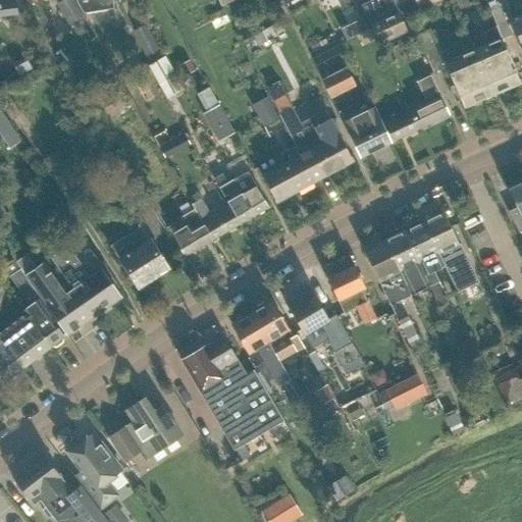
[(0,0),(0,14),(0,15),(0,14),(0,12),(14,11),(13,0),(0,0)]
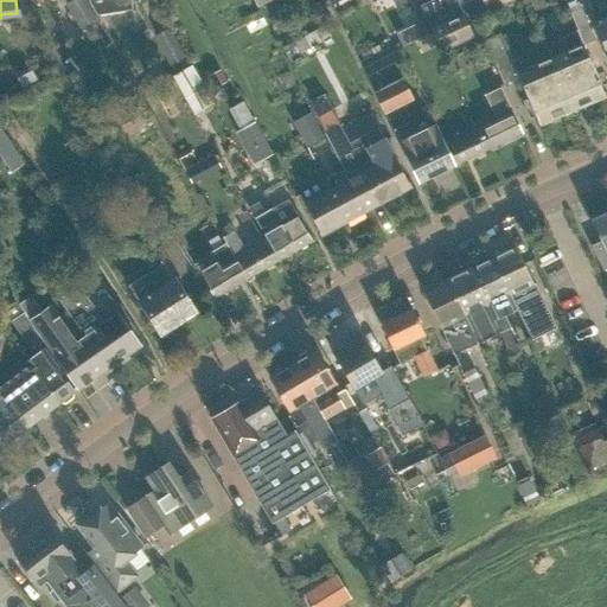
[(87,0),(70,0),(66,2),(81,27),(97,19),(87,0)]
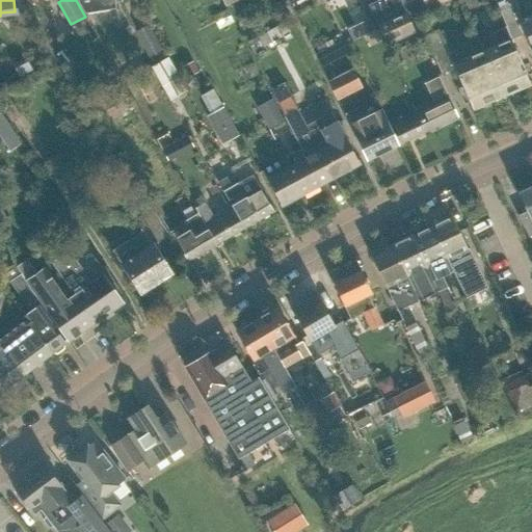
[(77,0),(78,2),(84,12),(109,8),(108,2),(121,0),(77,0)]
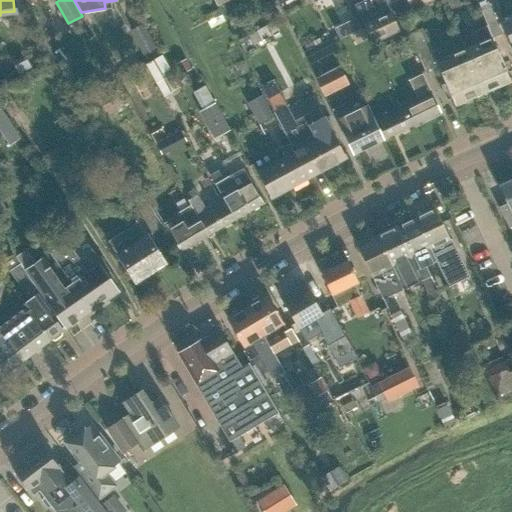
[(383,0),(369,0),(356,6),(364,23),(372,41),(397,30),(389,12),(383,0)]
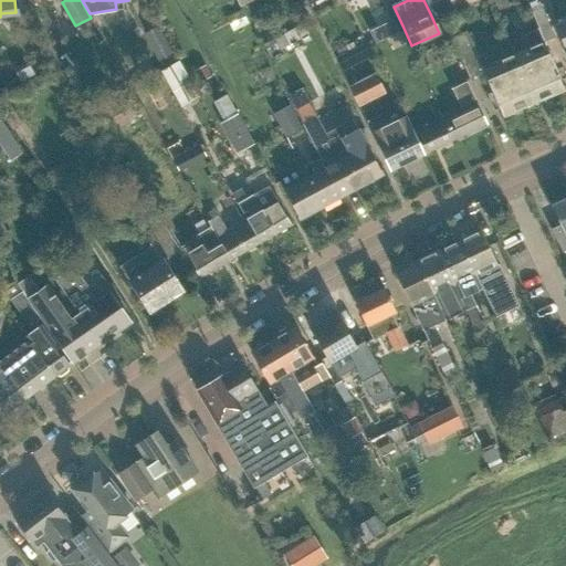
[(538,27),(537,28),(542,41),(554,37),(540,1),(528,4),(538,27)]
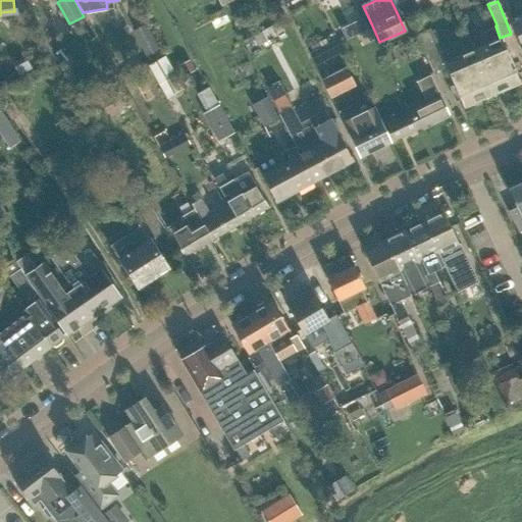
[(521,18),(512,22),(521,45),(521,18)]
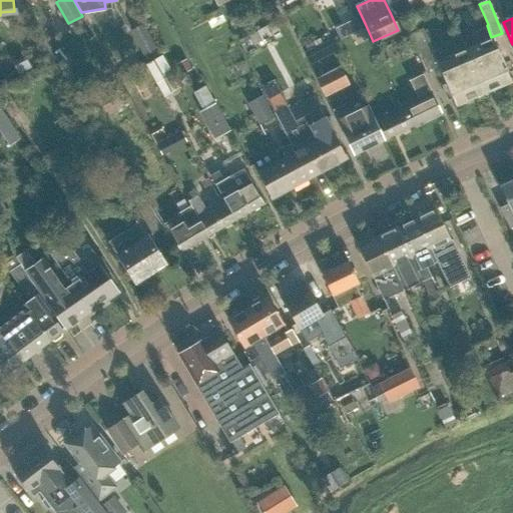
[(168,21),(160,26),(165,36),(174,32),(168,21)]
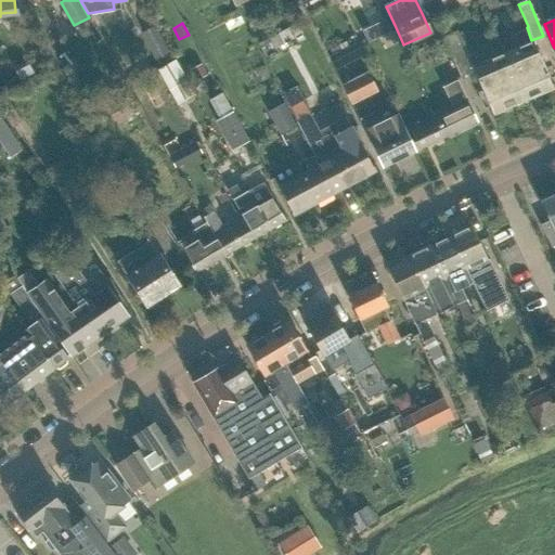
[(154,25),(142,31),(156,60),(168,53),(154,25)]
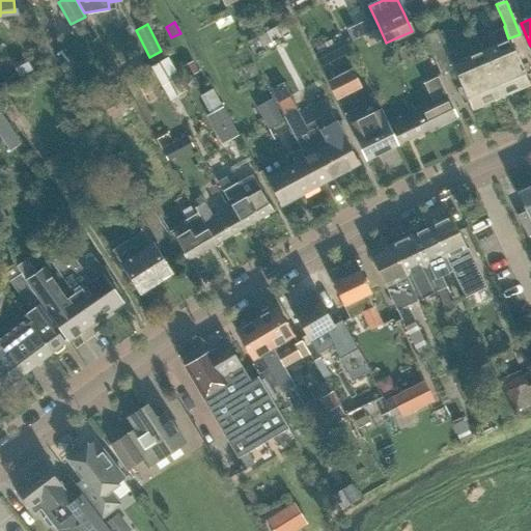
[(358,24),(347,29),(353,40),(363,34),(358,24)]
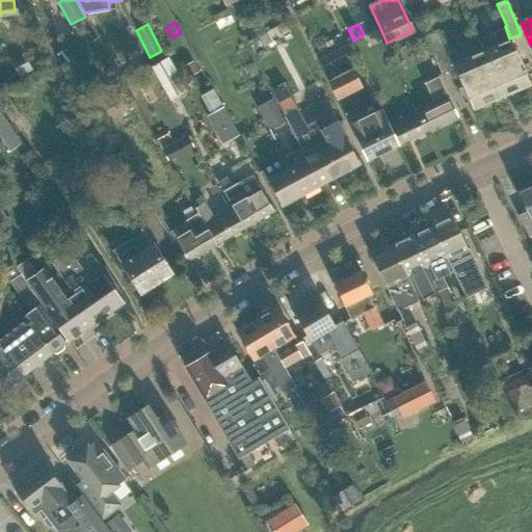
[(509,38),(505,26),(491,31),(497,44),(480,51),(501,97),(530,83),(509,38)]
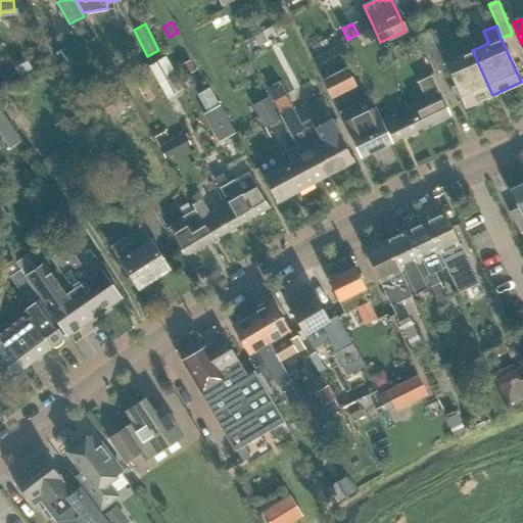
[(54,28),(43,35),(56,57),(68,51),(54,28)]
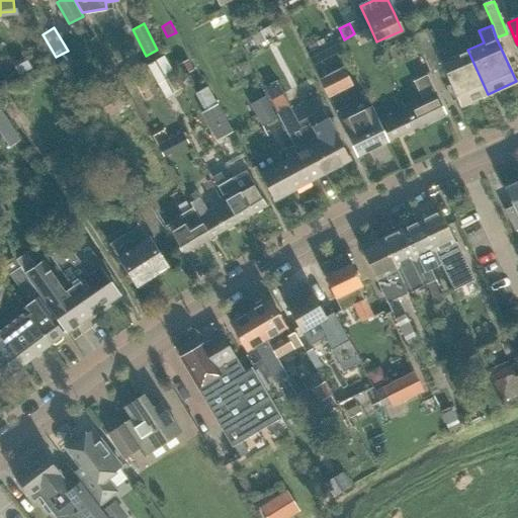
[(488,94),(467,50),(445,60),(443,54),(444,54),(442,49),(436,51),(426,28),(414,33),(429,71),(441,66),(460,106),(488,94)]
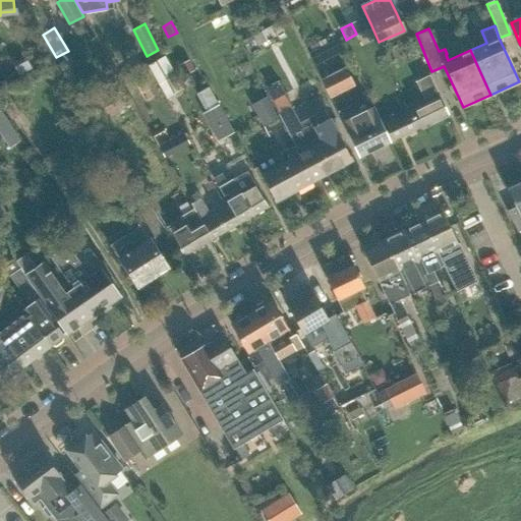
[(263,31),(252,36),(257,45),(268,40),(263,31)]
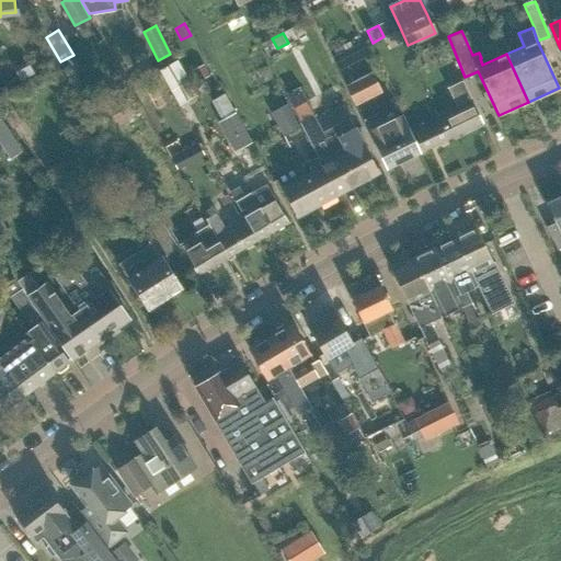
[(449,45),(439,49),(444,60),(454,55),(449,45)]
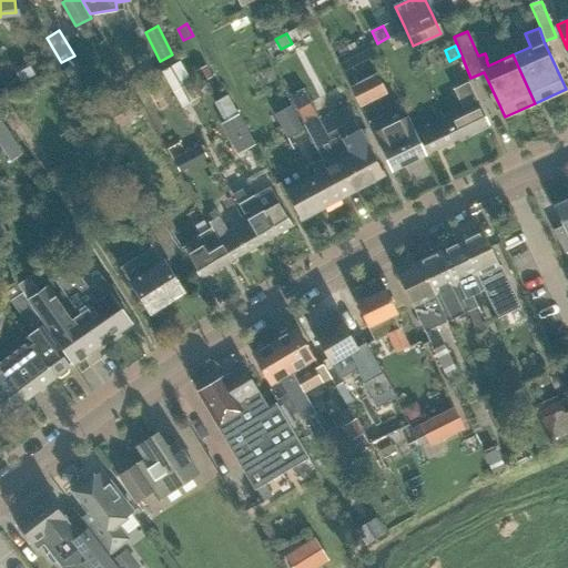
[(13,68),(21,82),(34,75),(27,60),(13,68)]
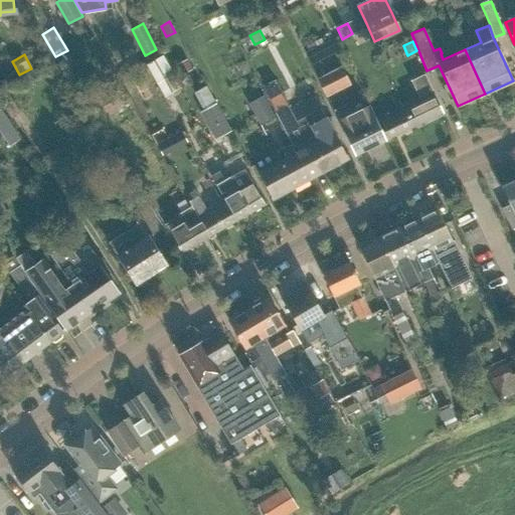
[(163,55),(147,64),(164,97),(180,88),(163,55)]
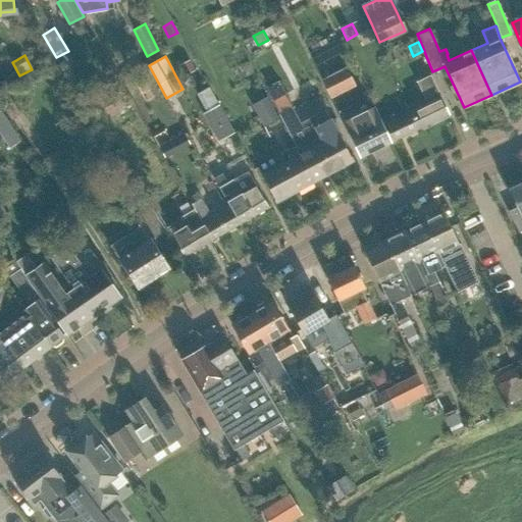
[(346,66),(321,79),(330,98),(355,85),(346,66)]
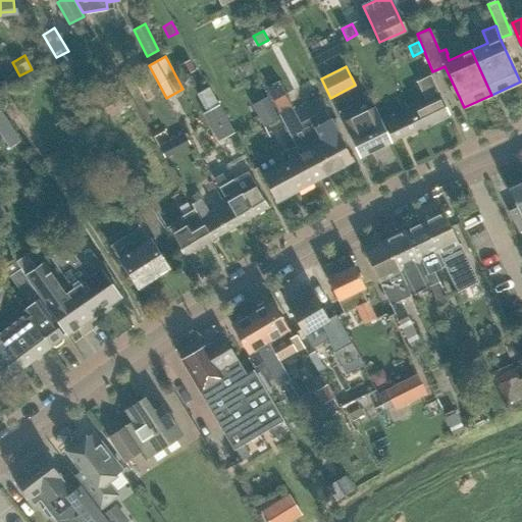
[(142,73),(132,80),(145,102),(155,97),(142,73)]
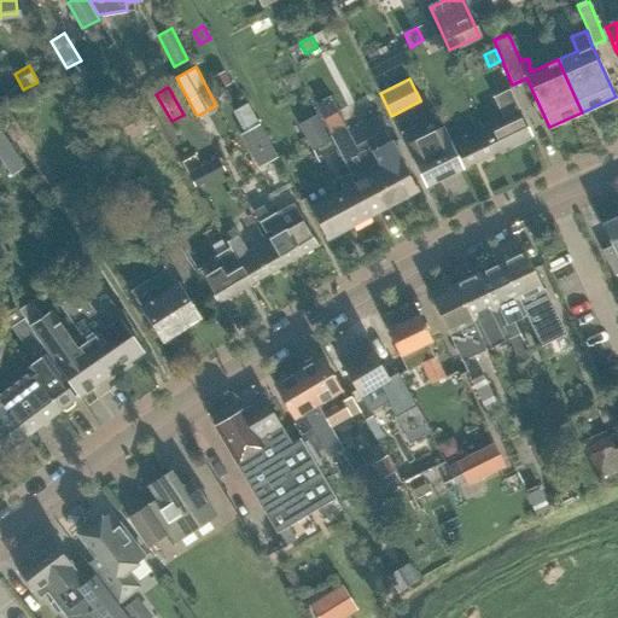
[(503,116),(482,127),(495,153),(531,136),(518,109),(519,109),(509,88),(493,95),(503,116)]
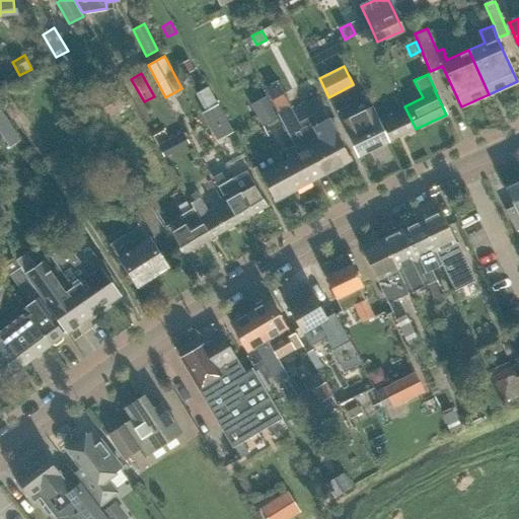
[(277,81),(264,88),(277,114),(290,106),(277,81)]
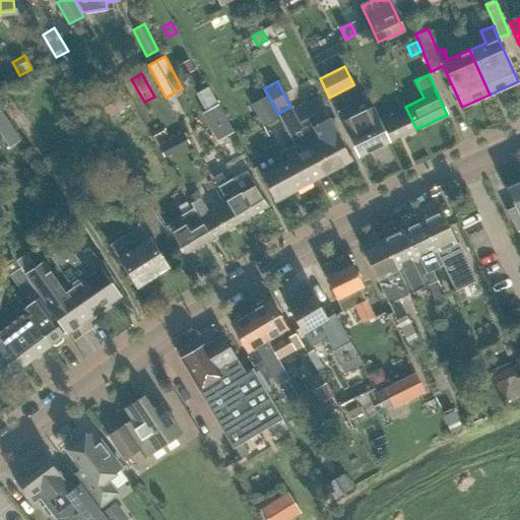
[(9,94),(0,100),(0,101),(11,120),(21,114),(9,94)]
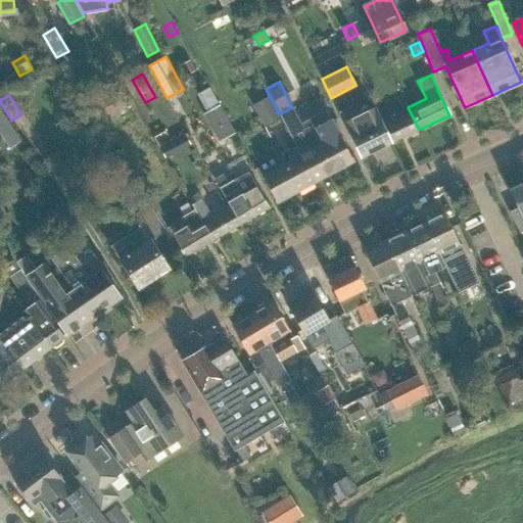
[(268,96),(252,104),(264,127),(280,119),(268,96)]
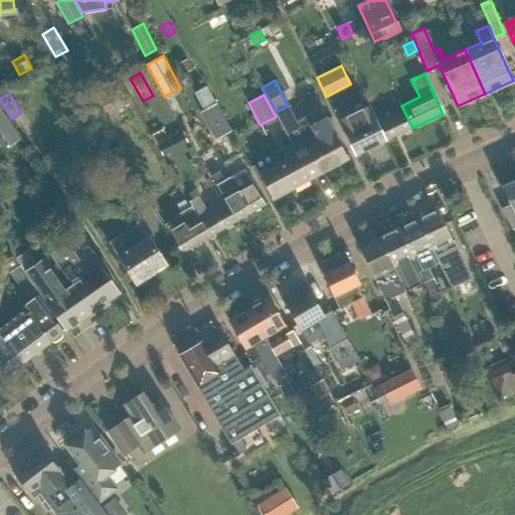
[(215,103),(200,112),(215,139),(231,130),(215,103)]
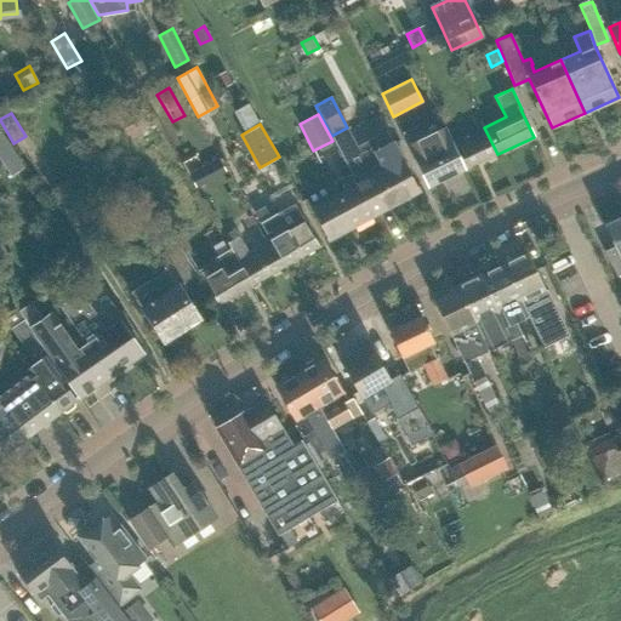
[(462,171),(440,127),(426,135),(420,132),(416,125),(402,132),(408,143),(406,144),(409,149),(408,151),(426,188),(462,171)]
